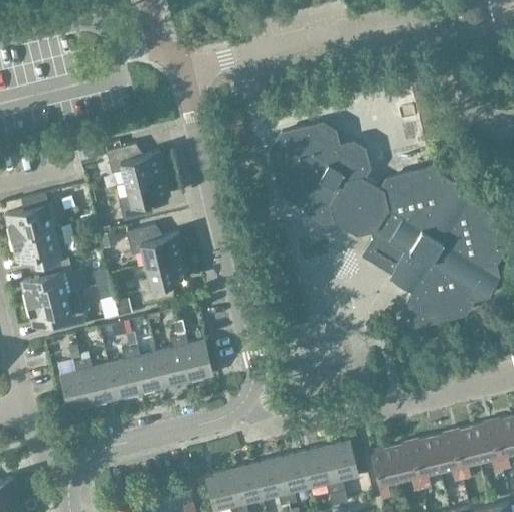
[(381,191),(363,181),(370,169),(365,148),(353,141),(339,144),(336,131),(323,123),(280,133),(269,151),(279,193),(307,211),(309,218),(321,225),(335,222),(337,220),(357,233),(371,229),(373,237),(375,239),(365,256),(392,275),(390,279),(413,290),(407,300),(411,316),(422,323),(464,313),(471,302),(471,300),(485,296),(497,276),(493,262),(496,262),(503,249),(493,208),(481,201),(473,203),(471,195),(451,183),(443,185),(441,177),(430,170),(388,180),(381,191)]
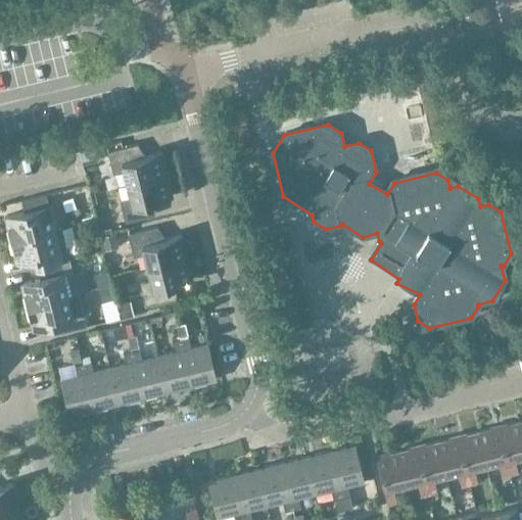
[(127,187),(168,177),(161,154),(141,159),(138,146),(108,154),(113,176),(124,174),(127,187)]
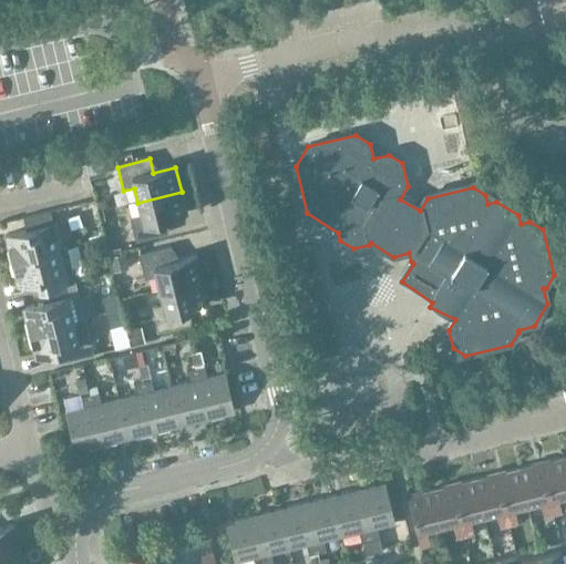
[(187,216),(182,192),(137,203),(142,218),(131,221),(136,245),(168,236),(165,222),(187,216)]
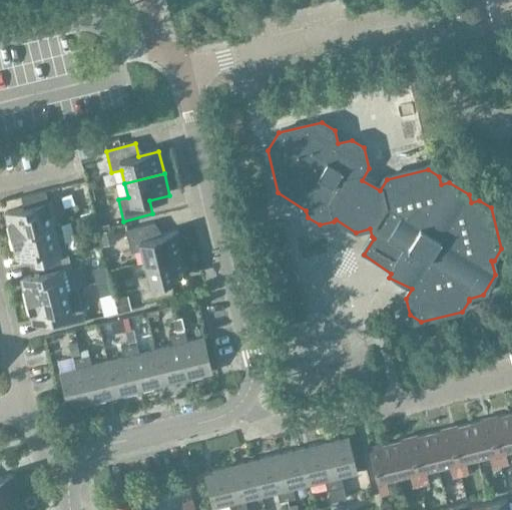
[(13,236),(56,226),(51,204),(48,204),(46,193),(21,199),(24,210),(7,214),(13,236)]
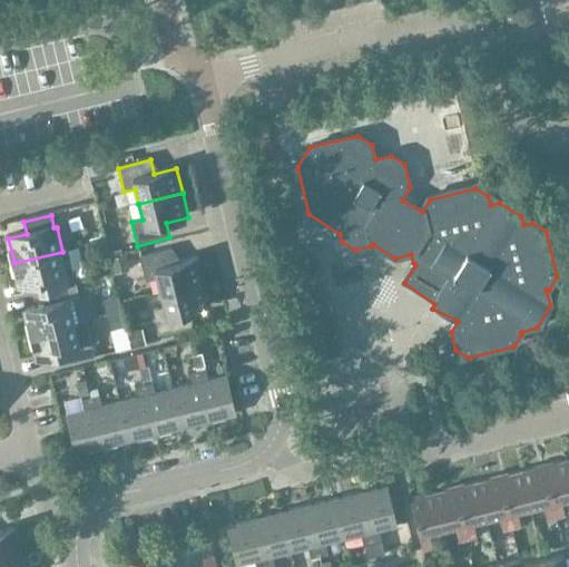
[(315,248),(288,255),(314,362),(341,355),(315,248)]
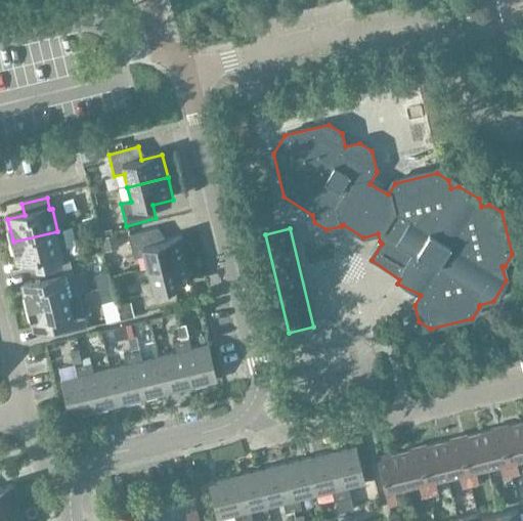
[(13,242),(18,263),(36,259),(38,270),(71,263),(62,230),(57,231),(13,242)]
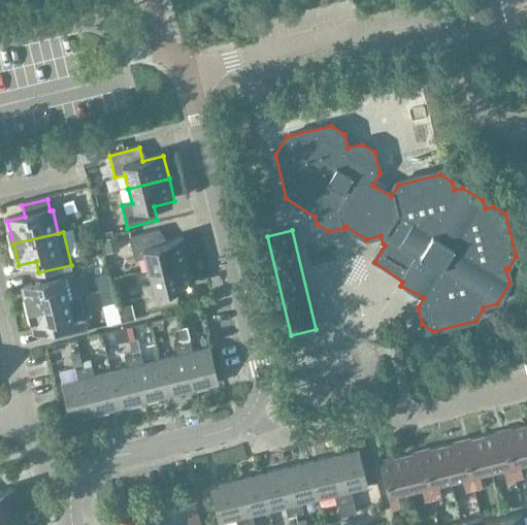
[(149,273),(190,263),(184,240),(163,245),(160,232),(130,239),(135,262),(145,260),(149,273)]
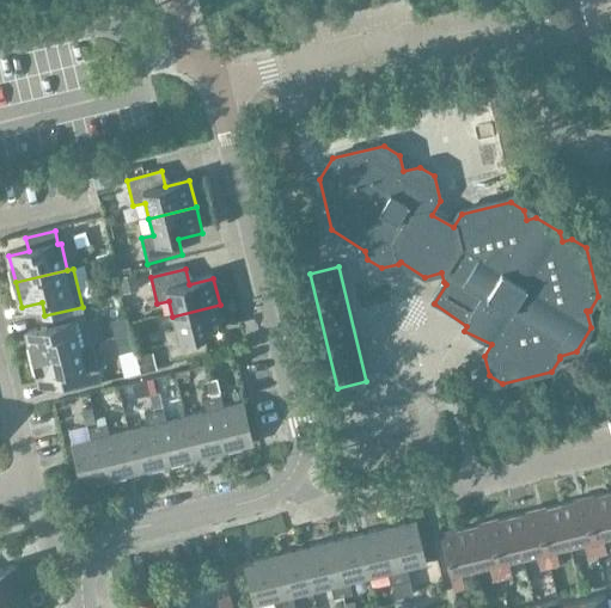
[(226,331),(220,305),(172,317),(177,332),(164,335),(171,361),(206,352),(202,337),(226,331)]
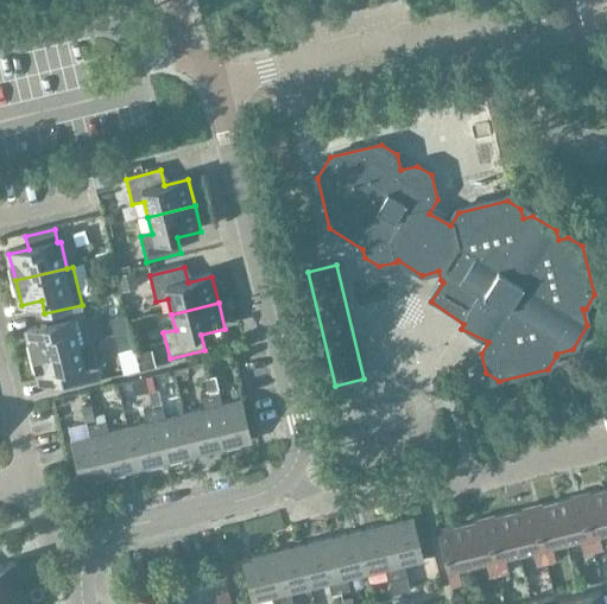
[(82,305),(44,313),(48,328),(27,332),(33,357),(77,347),(92,343),(82,305)]
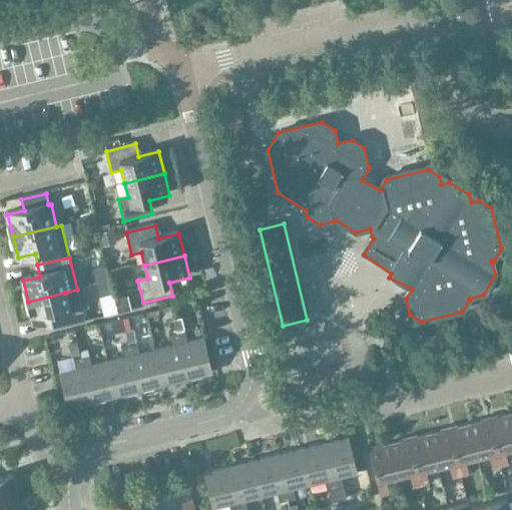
[(65,293),(28,302),(34,324),(50,319),(53,331),(86,323),(81,302),(68,305),(65,293)]
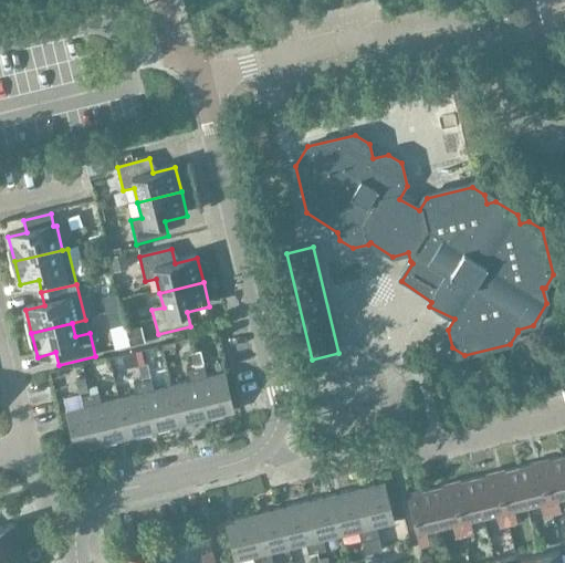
[(126,336),(129,352),(144,350),(140,334),(126,336)]
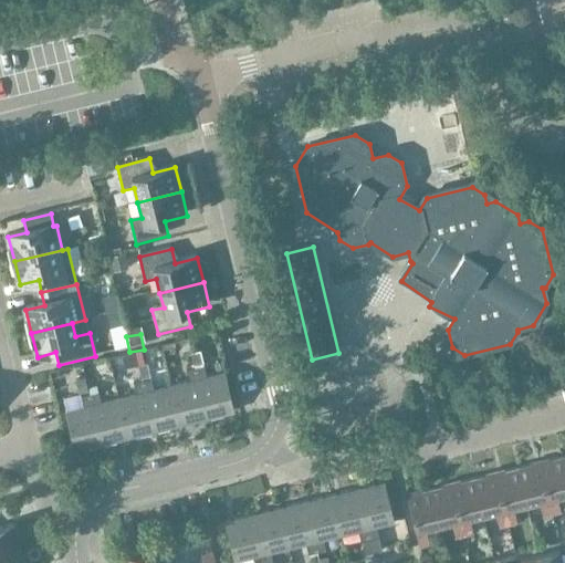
[(197,371),(208,420),(236,414),(226,375),(207,379),(205,368),(197,371)]
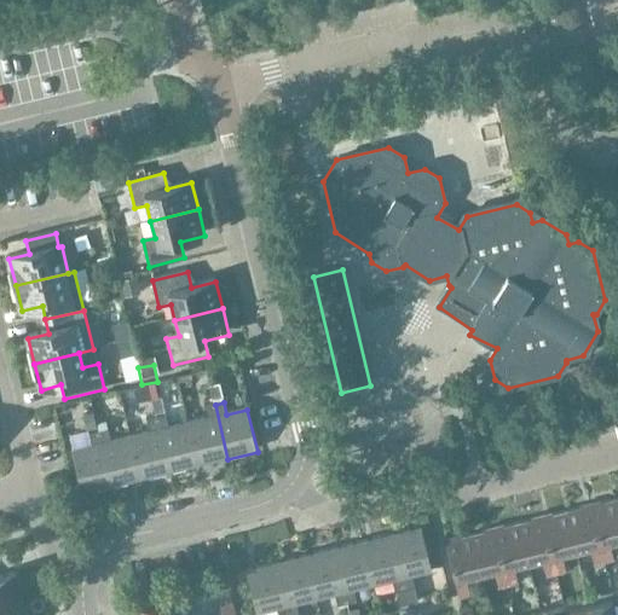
[(227,459),(215,405),(204,407),(207,419),(189,423),(198,465),(227,459)]
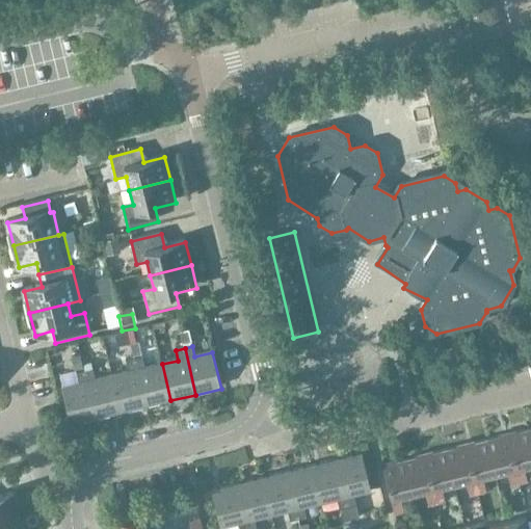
[(170,400),(162,364),(145,368),(142,359),(134,361),(145,406),(170,400)]
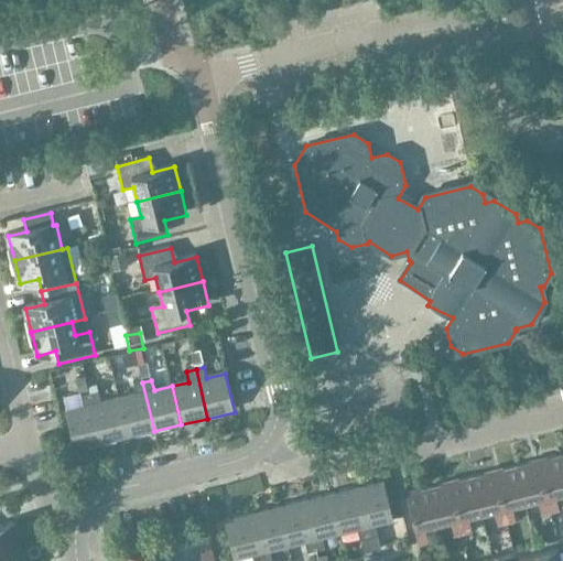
[(154,431),(142,383),(133,385),(137,395),(119,399),(128,438),(154,431)]
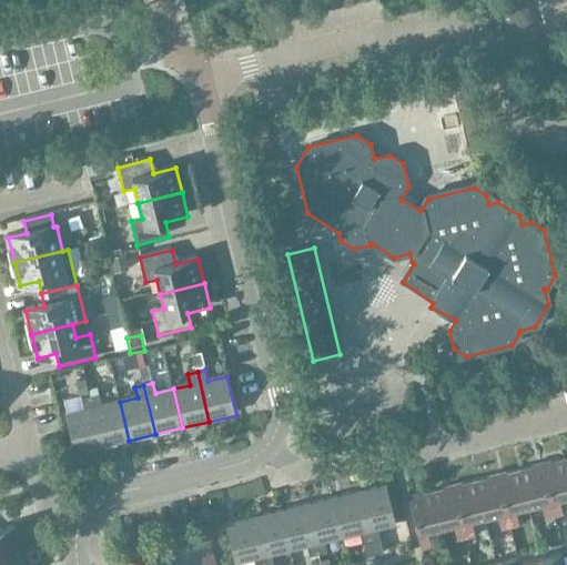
[(90,397),(102,447),(129,441),(120,402),(102,406),(99,395),(90,397)]
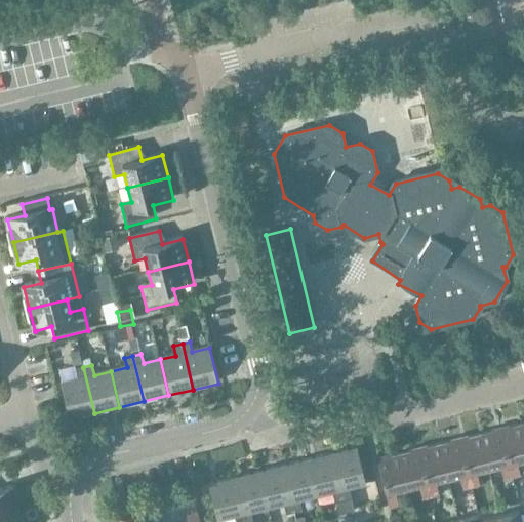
[(70,419),(94,413),(83,367),(76,369),(78,379),(61,384),(70,419)]
